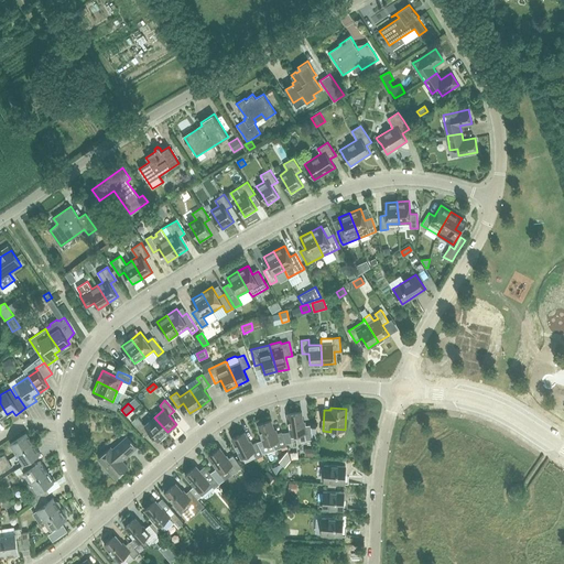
[(302,412),(288,414),(291,434),(300,433),(301,441),(313,440),(311,424),(304,425),(302,412)]
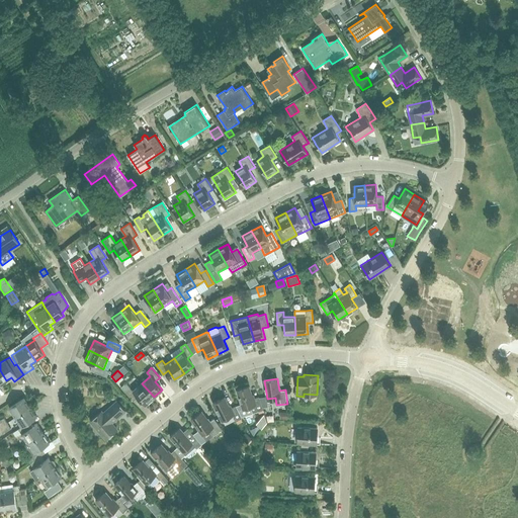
[(125,382),(120,387),(134,401),(138,397),(145,405),(154,397),(142,383),(134,391),(125,382)]
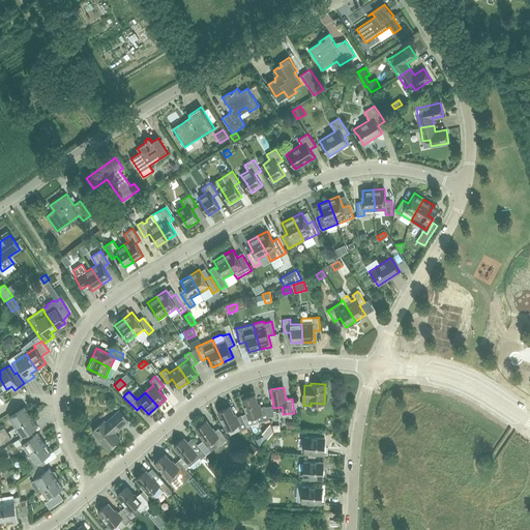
[(242,399),(245,409),(248,417),(256,415),(258,422),(269,418),(265,405),(259,407),(255,394),(242,399)]
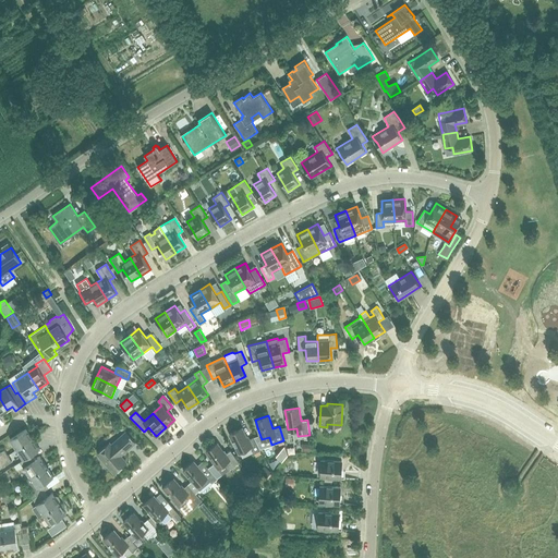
[(229,434),(234,444),(239,452),(251,446),(254,453),(261,450),(254,437),(249,439),(242,427),(229,434)]
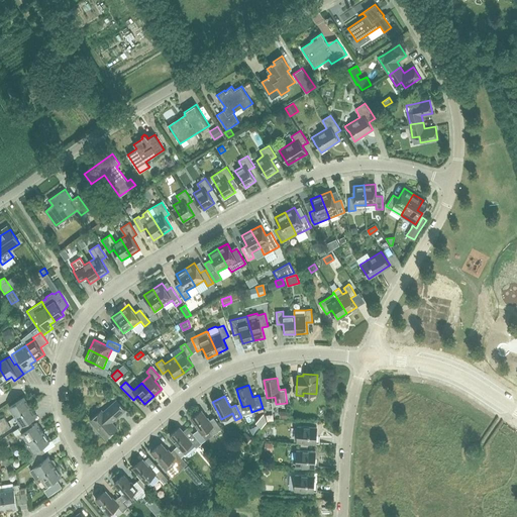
[(9,407),(15,416),(30,406),(24,397),(9,407)]
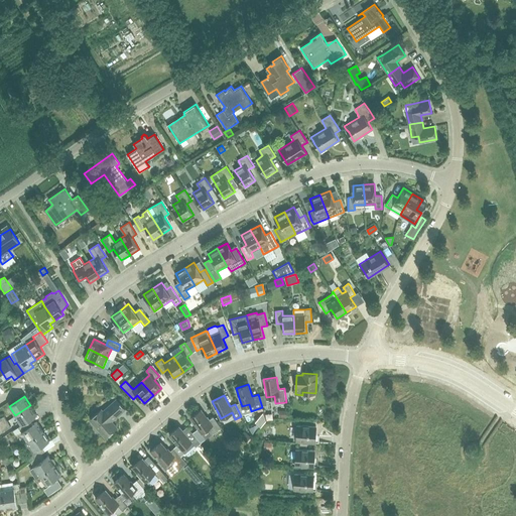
[(101,409),(90,419),(105,437),(117,427),(111,421),(125,409),(117,399),(103,411),(101,409)]
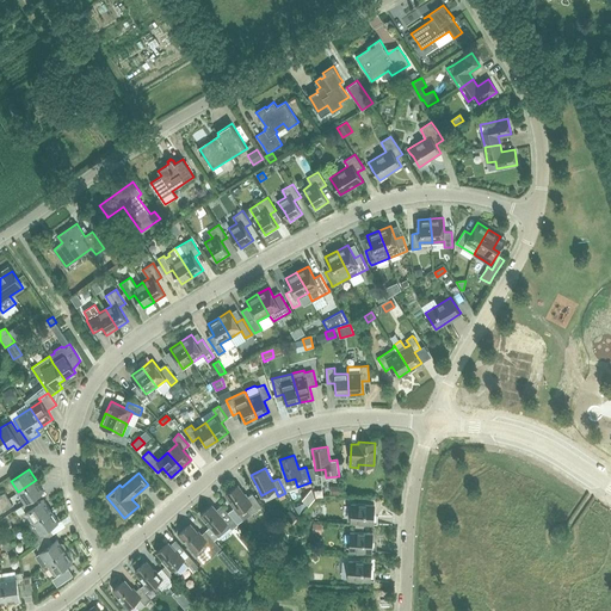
[(44,491),(36,480),(18,492),(25,503),(26,503),(35,497),(44,491)]
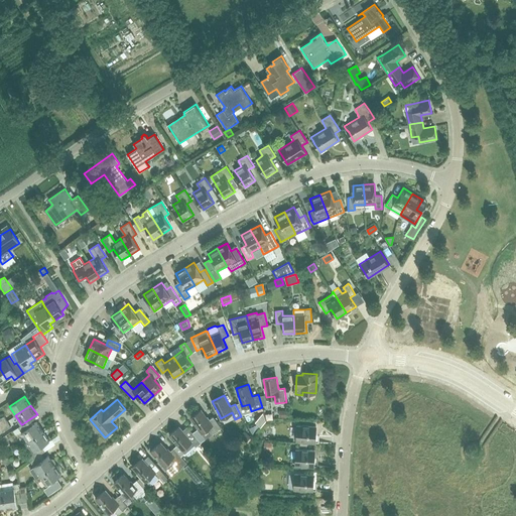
[(297,405),(295,411),(301,413),(303,407),(297,405)]
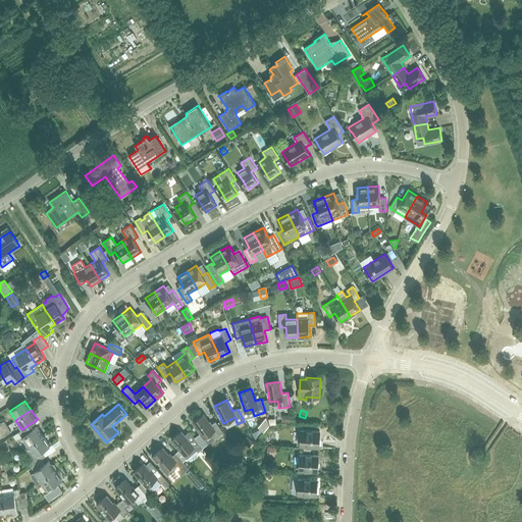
[(204,437),(210,433),(214,438),(223,432),(216,421),(211,425),(204,414),(193,422),(199,430),(204,437)]
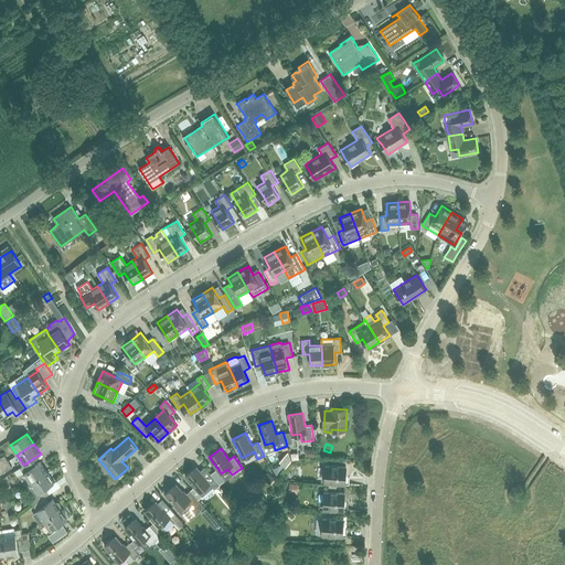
[(35,465),(32,459),(24,465),(23,465),(20,467),(31,483),(48,472),(41,462),(35,465)]
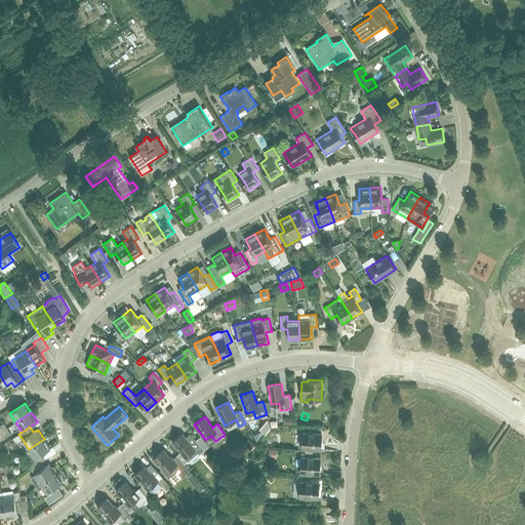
[(0,440),(11,434),(7,428),(0,433),(0,440)]
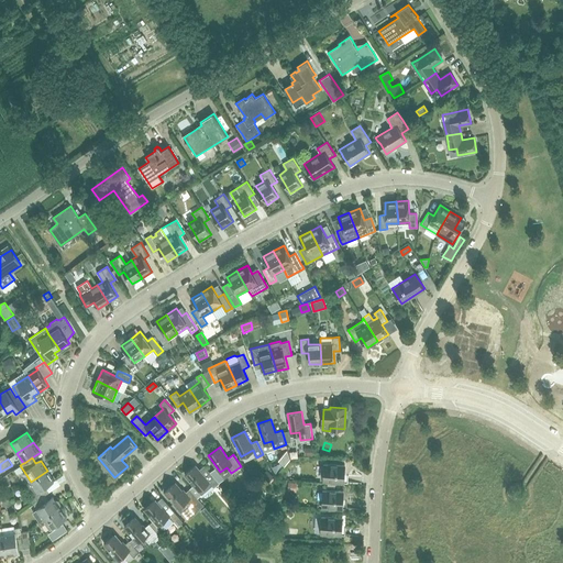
[(324,464),(323,482),(361,484),(361,483),(348,483),(349,475),(362,476),(362,475),(344,474),(345,464),(324,464)]
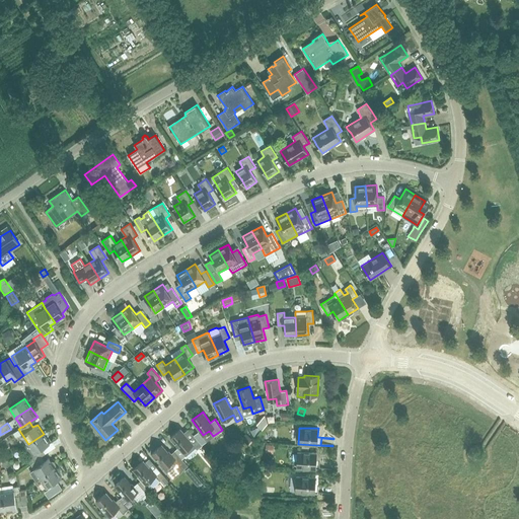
[(170,437),(183,452),(188,457),(203,445),(194,435),(189,439),(180,429),(170,437)]
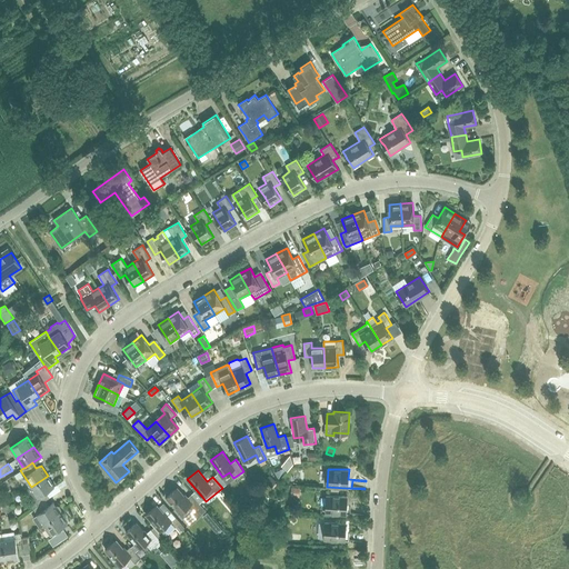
[(277,481),(269,475),(265,480),(271,487),(277,481)]
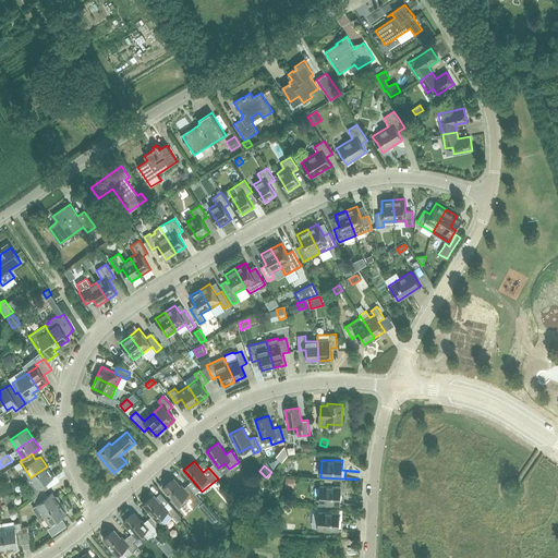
[(37,495),(45,490),(49,487),(46,482),(53,476),(47,466),(31,477),(26,480),(35,492),(31,495),(33,498),(37,495)]
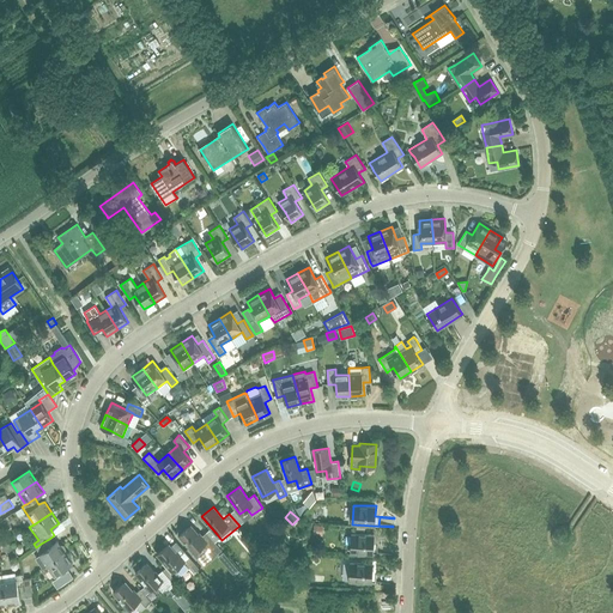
[(190,526),(180,535),(199,558),(211,548),(216,556),(222,550),(206,532),(201,536),(190,526)]
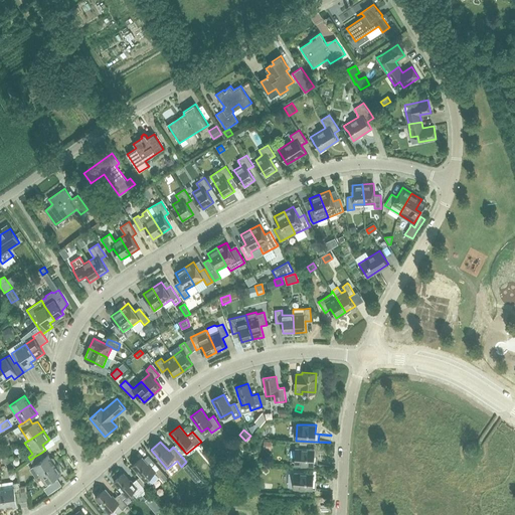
[(314,449),(304,449),(296,448),(295,465),(329,467),(329,466),(317,466),(318,459),(330,460),(330,459),(314,458),(314,449)]
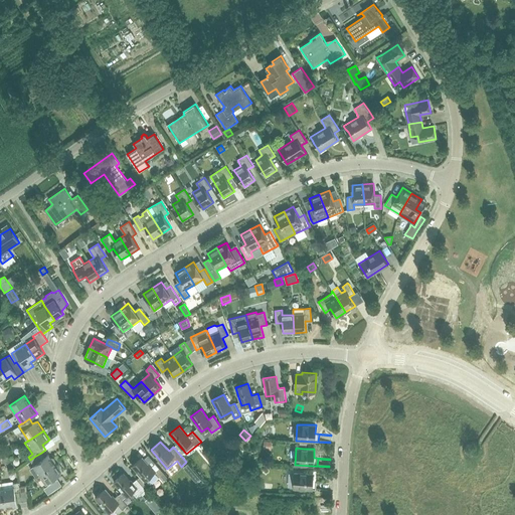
[(3,453),(1,453),(1,456),(8,464),(11,461),(3,453)]
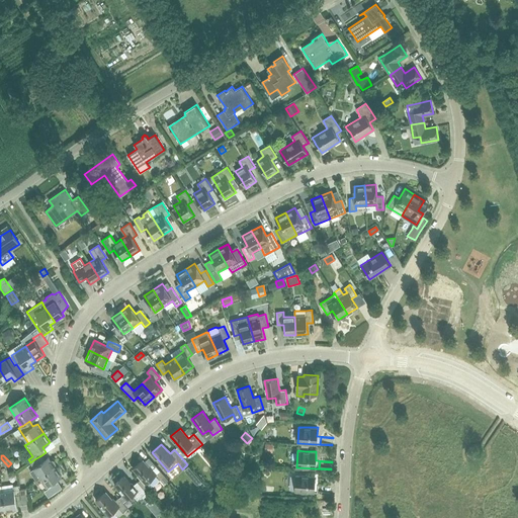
[(30,462),(34,468),(30,471),(35,480),(39,477),(55,466),(55,465),(56,465),(56,463),(54,460),(52,459),(51,460),(49,457),(45,460),(41,455),(34,459),(30,462)]
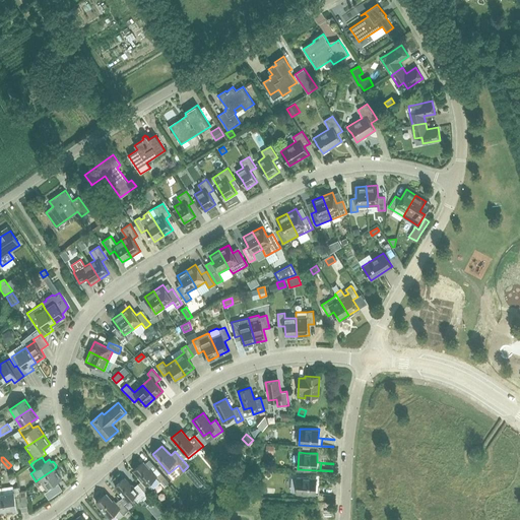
[(146,485),(147,484),(150,488),(153,489),(160,482),(166,477),(156,467),(151,471),(143,462),(133,470),(142,480),(146,485)]
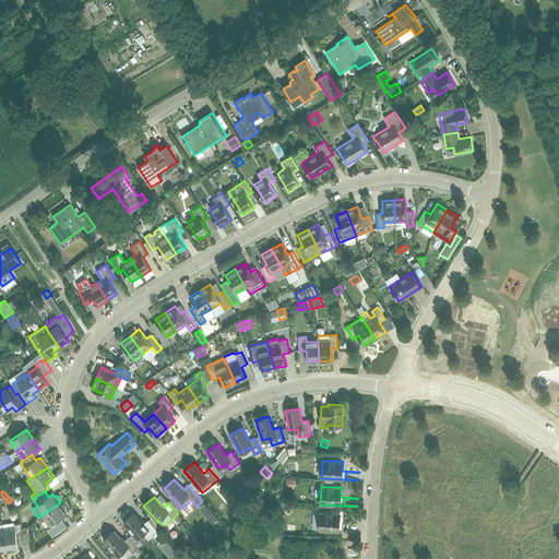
[(60,504),(59,503),(43,514),(38,518),(37,519),(40,523),(46,519),(50,525),(67,514),(63,510),(64,510),(66,508),(62,504),(61,503),(60,504)]
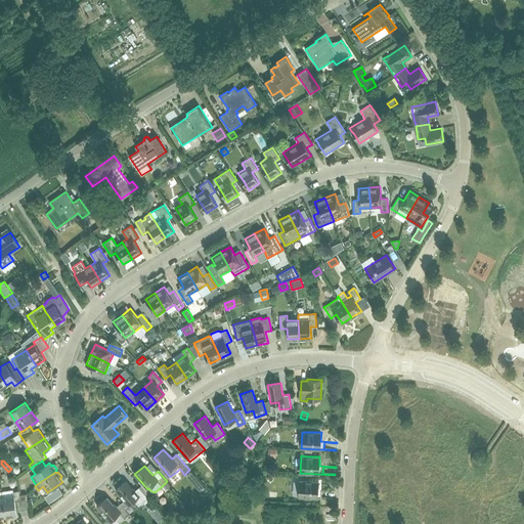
[(222,482),(227,478),(222,472),(217,476),(222,482)]
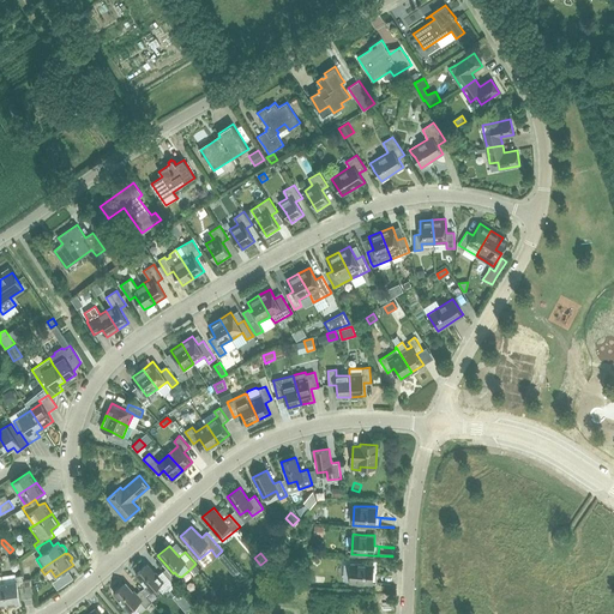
[(232,561),(227,566),(235,576),(240,571),(232,561)]
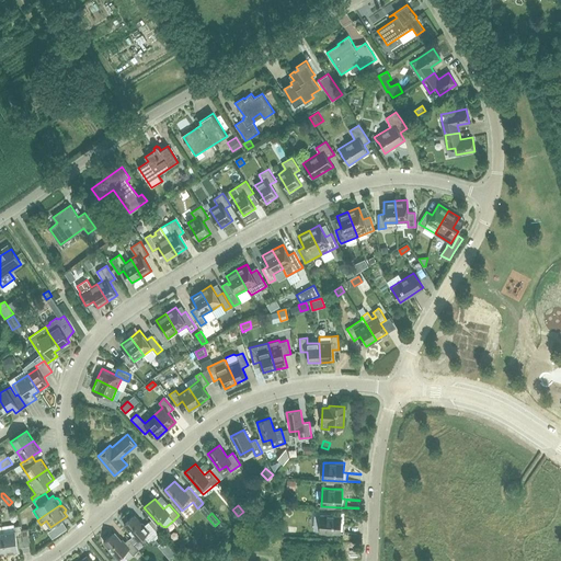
[(341,515),(330,515),(321,514),(320,533),(357,535),(357,534),(344,534),(344,526),(357,527),(357,526),(341,525),(341,515)]
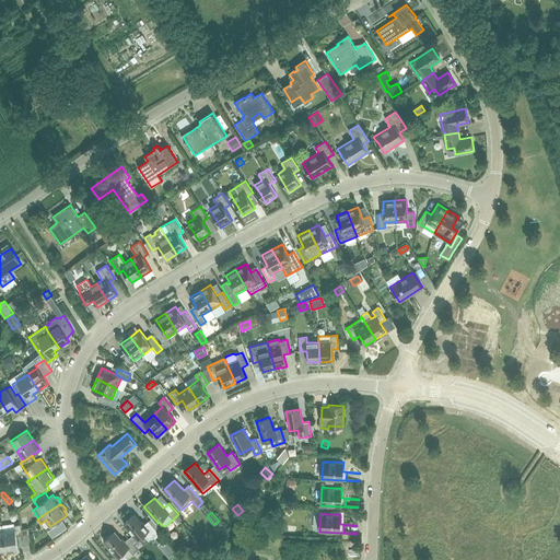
[(124,524),(131,532),(133,535),(138,539),(143,535),(149,540),(153,536),(154,538),(160,534),(155,528),(149,521),(143,525),(135,514),(124,524)]
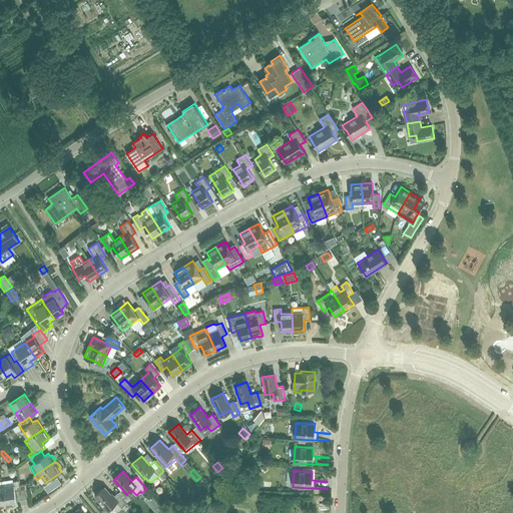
[(140,474),(136,477),(142,484),(145,482),(142,480),(144,479),(140,474)]
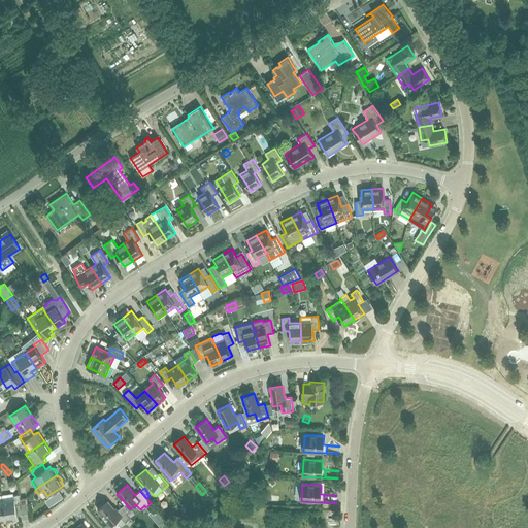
[(59,491),(53,496),(57,502),(63,497),(59,491)]
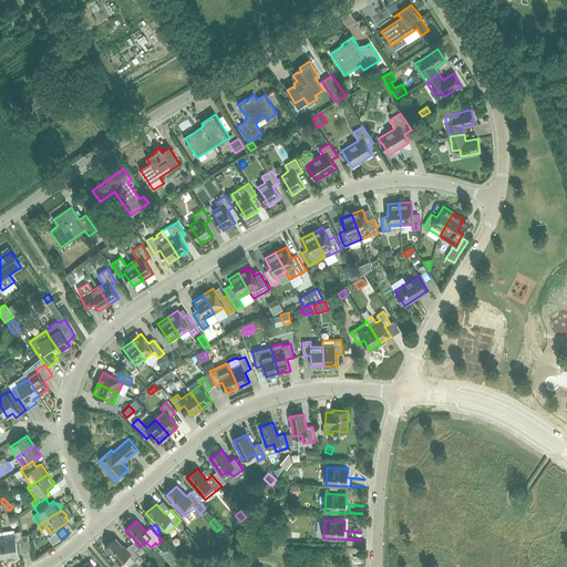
[(13,531),(2,532),(3,538),(6,558),(19,556),(17,542),(23,540),(22,535),(21,531),(16,532),(13,531)]
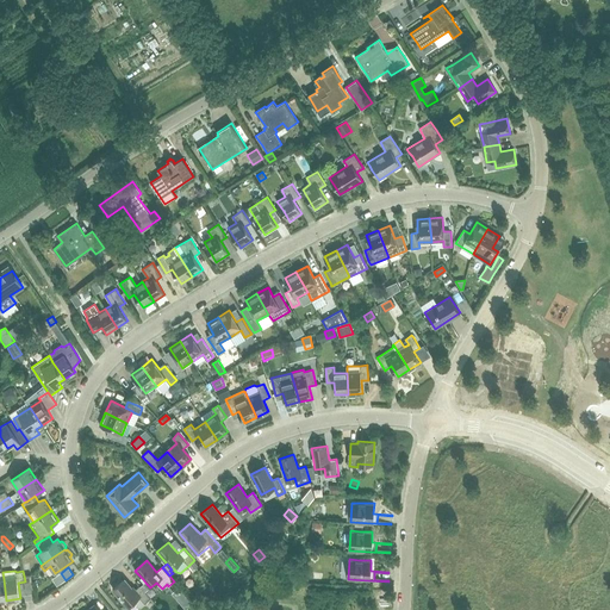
[(139,607),(144,603),(150,598),(145,592),(141,586),(139,586),(135,591),(125,579),(113,590),(128,607),(135,601),(139,607)]
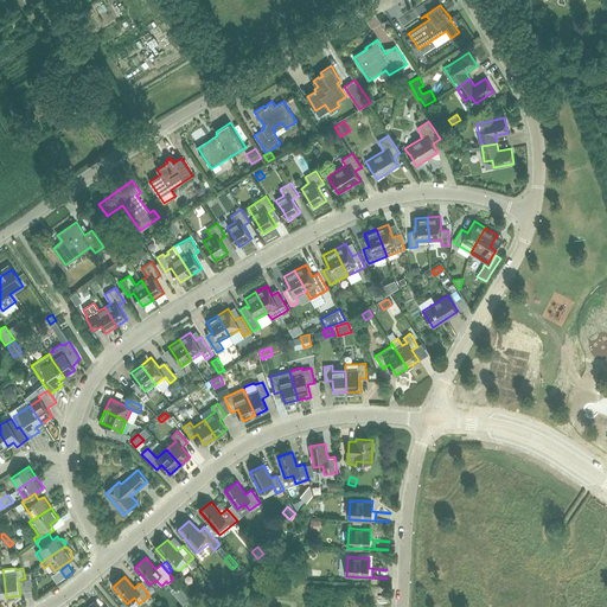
[(177,585),(172,589),(177,594),(181,589),(177,585)]
